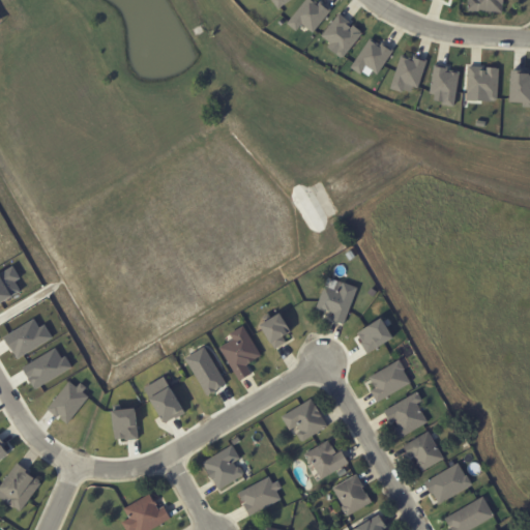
[(300,24),(312,32),(328,12),(312,0),(303,0),(285,24),(295,32),(300,24)]
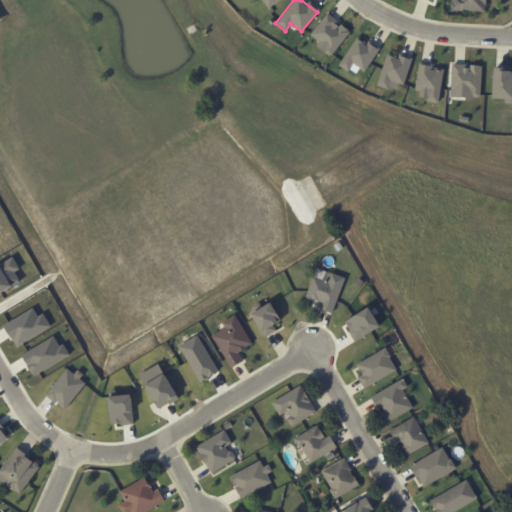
[(485,0),(451,0),(451,10),(485,11),(485,0)]
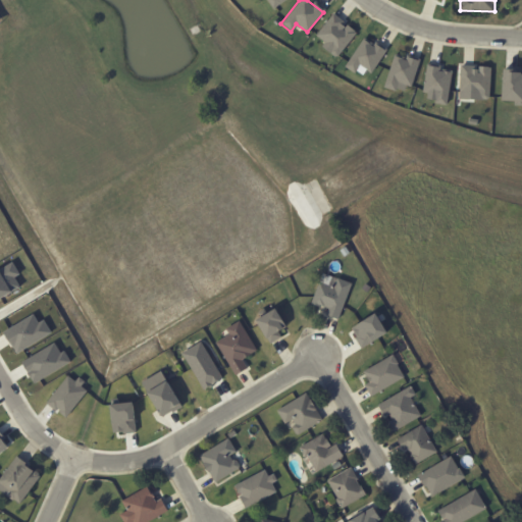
[(314,36),(324,43),(321,47),(335,58),(355,33),(341,21),(342,20),(331,13),(314,36)]
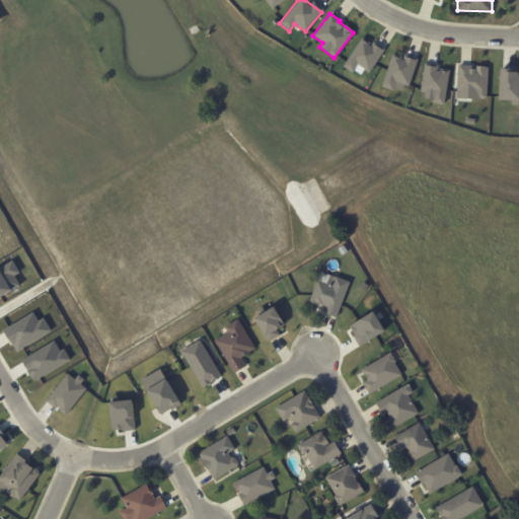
[(357,64),(368,72),(382,53),(362,38),(341,66),(350,73),(357,64)]
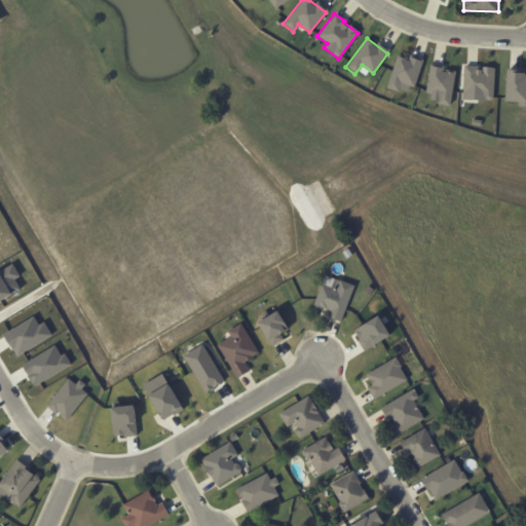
[(420,61),(408,57),(407,60),(396,55),(386,86),(410,94),(420,61)]
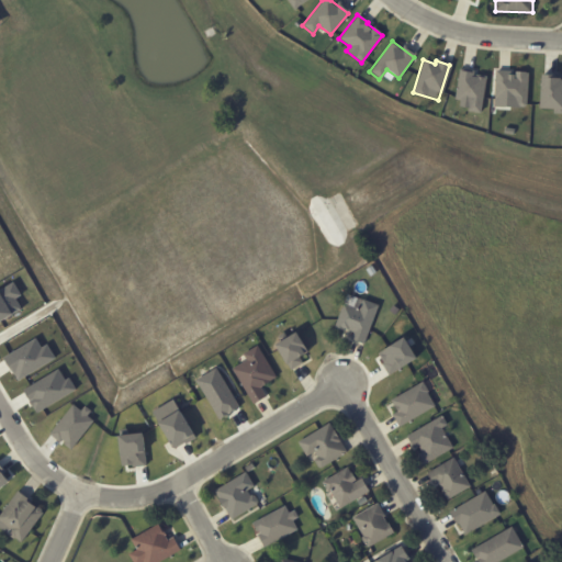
[(480,112),(485,76),(473,75),(473,71),(459,69),(453,109),(480,112)]
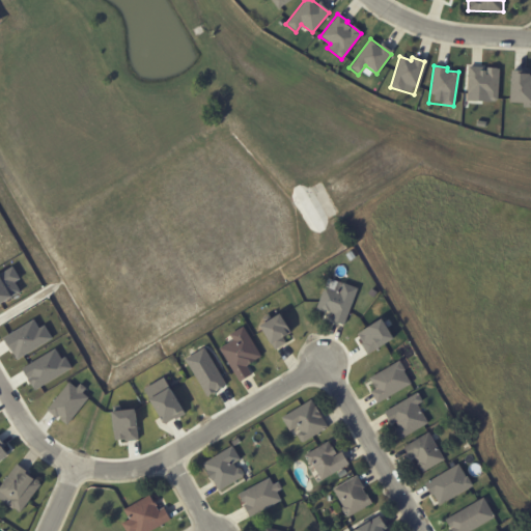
[(466,101),(497,102),(498,68),(467,66),(466,101)]
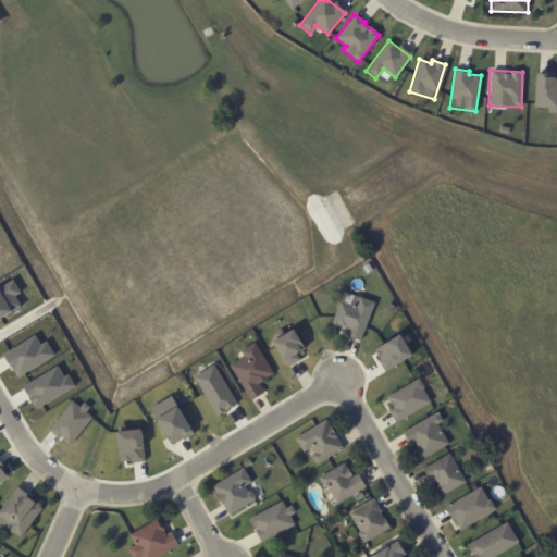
[(556,76),(532,75),(532,109),(556,109),(556,76)]
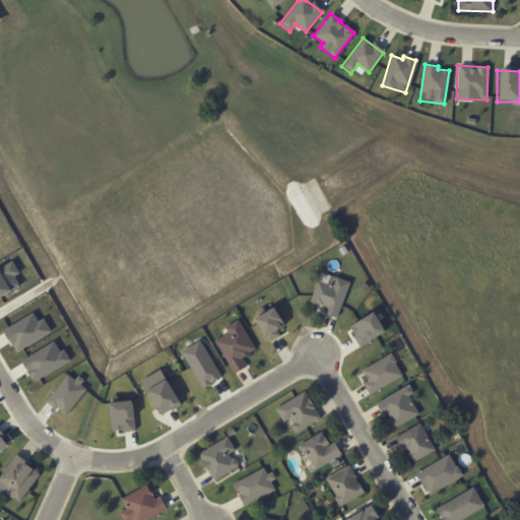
[(0,265),(0,295),(18,284),(13,275),(18,272),(10,259),(0,265)]
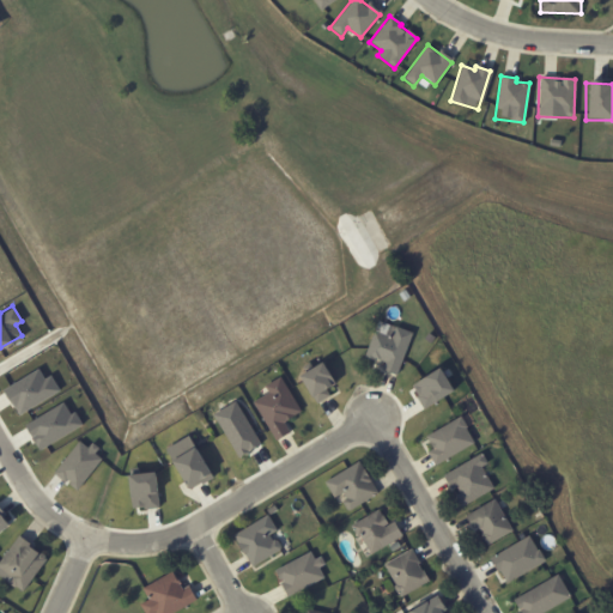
[(396,375),(411,332),(376,320),(364,356),(383,363),(381,370),(396,375)]
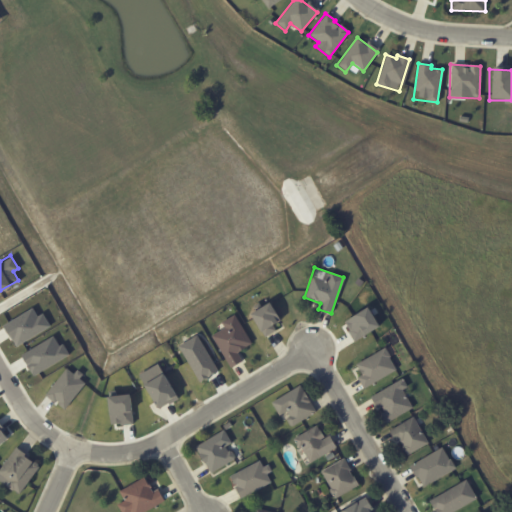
[(278,320),(266,302),(247,314),(262,338),(274,330),(271,324),(278,320)]
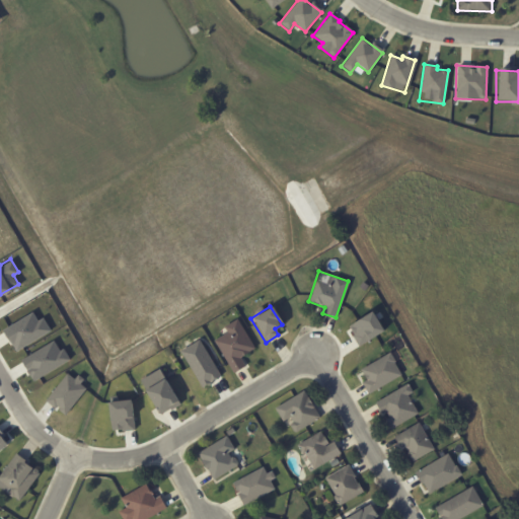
[(1,329),(14,351),(51,330),(43,316),(38,319),(32,311),(1,329)]
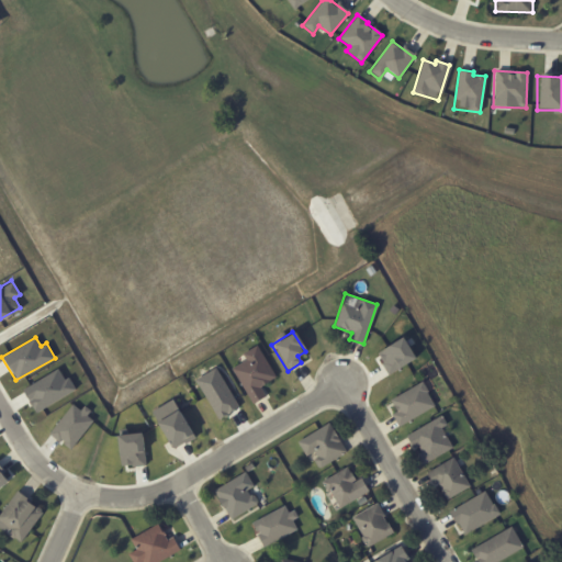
[(375,349),(385,373),(413,362),(403,338),(375,349)]
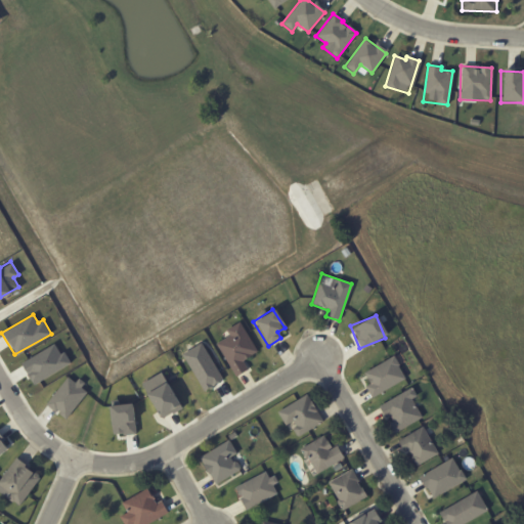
[(232,376),(247,369),(242,359),(256,352),(241,321),(225,329),(228,336),(216,342),(232,376)]
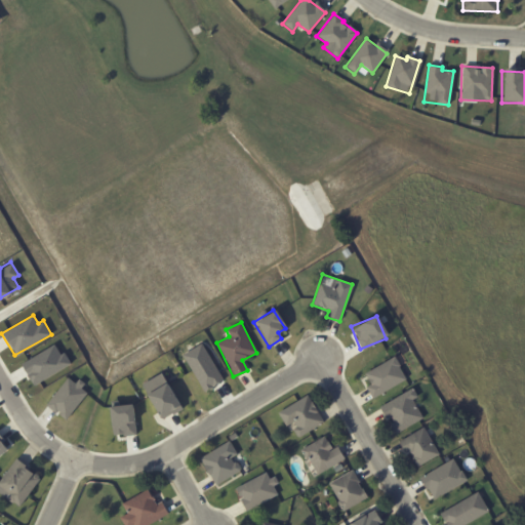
[(220,382),(203,344),(183,353),(200,391),(220,382)]
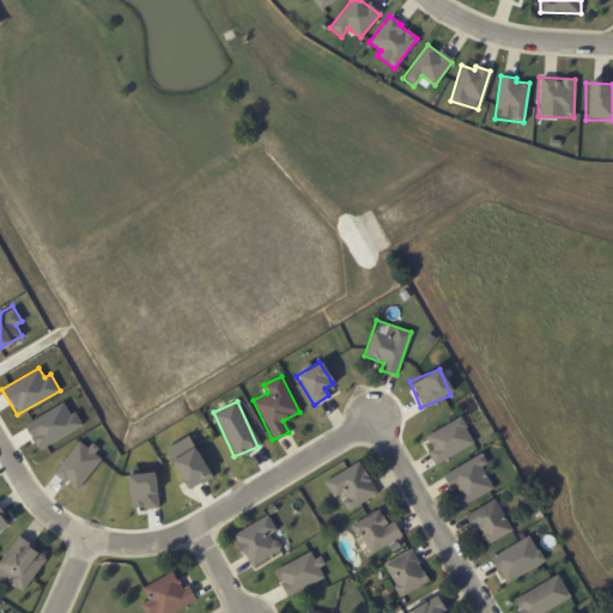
[(84,428),(77,411),(68,413),(64,404),(23,422),(35,448),(84,428)]
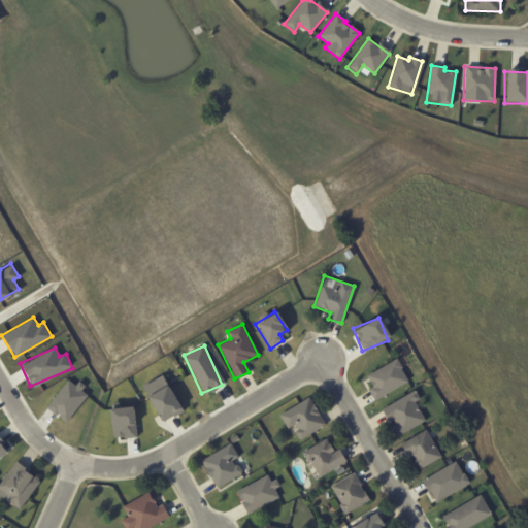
[(366,374),(372,387),(368,389),(374,400),(408,382),(396,359),(366,374)]
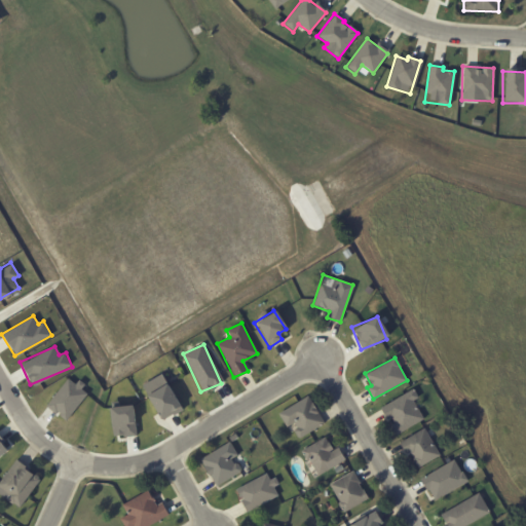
[(142,382),(155,420),(178,412),(163,374),(142,382)]
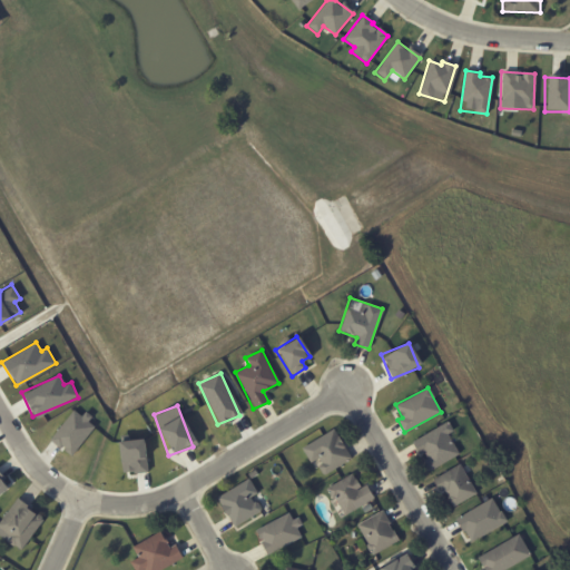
[(70,455),(96,424),(75,408),(49,439),(70,455)]
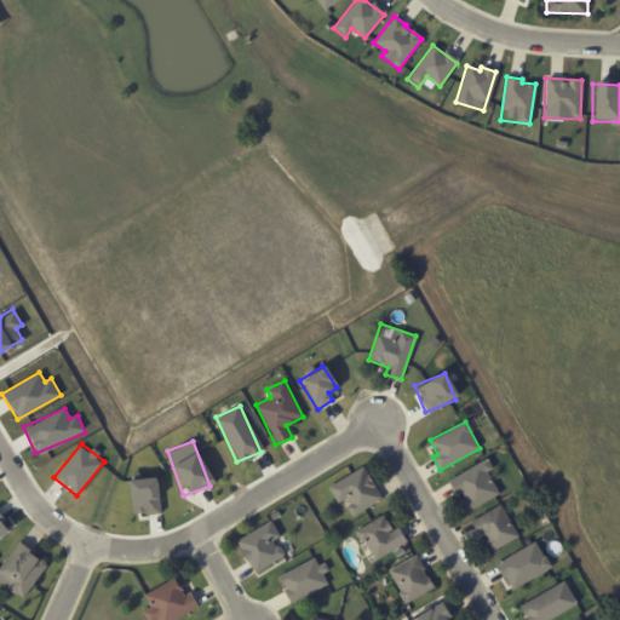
[(493,469),(487,458),(448,481),(468,512),(500,493),(487,472),(493,469)]
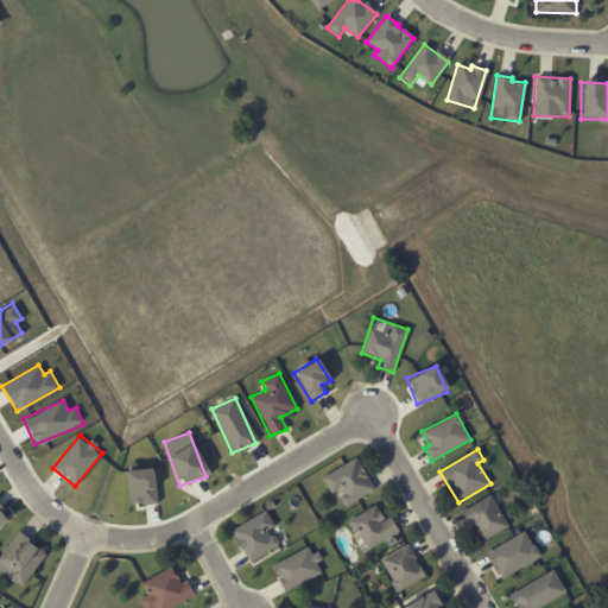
[(377,488),(356,456),(322,477),(331,494),(336,491),(346,507),(377,488)]
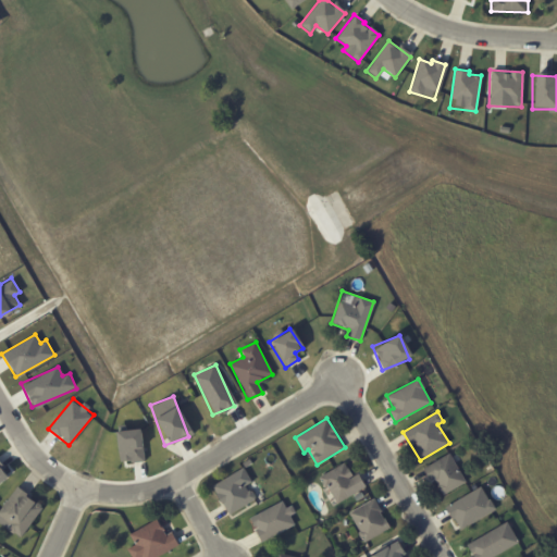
[(113,431),(116,462),(145,459),(141,428),(113,431)]
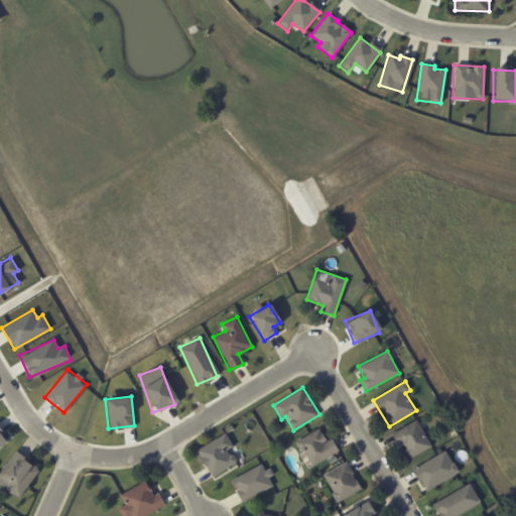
[(432,447),(416,419),(391,433),(396,442),(400,440),(410,459),(432,447)]
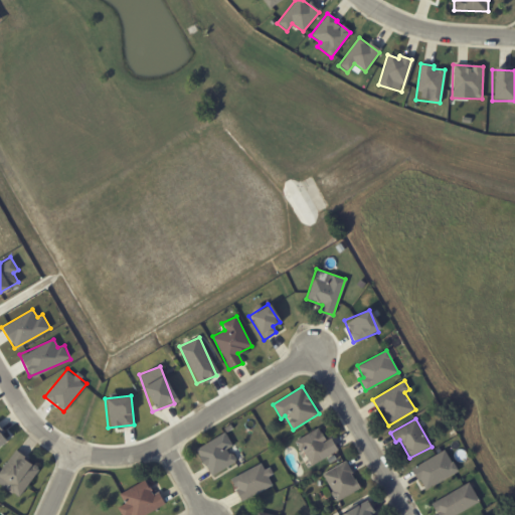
[(0,445),(8,438),(0,427),(0,445)]
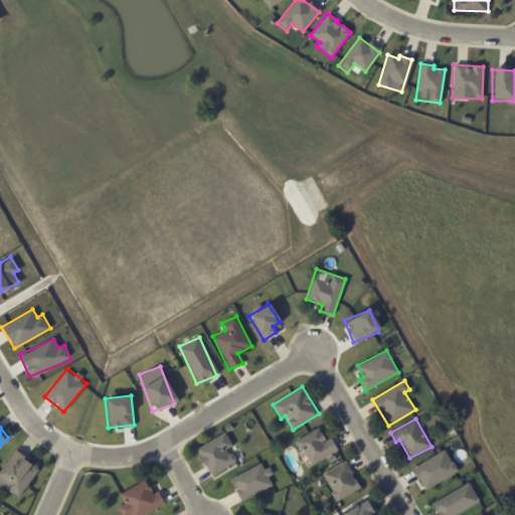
[(338,451),(331,438),(326,440),(320,427),(297,440),(310,466),(338,451)]
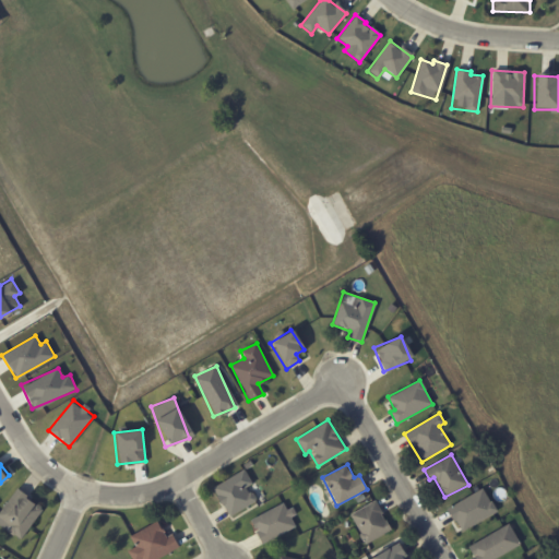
[(211,486),(226,516),(256,502),(248,486),(252,484),(246,470),(211,486)]
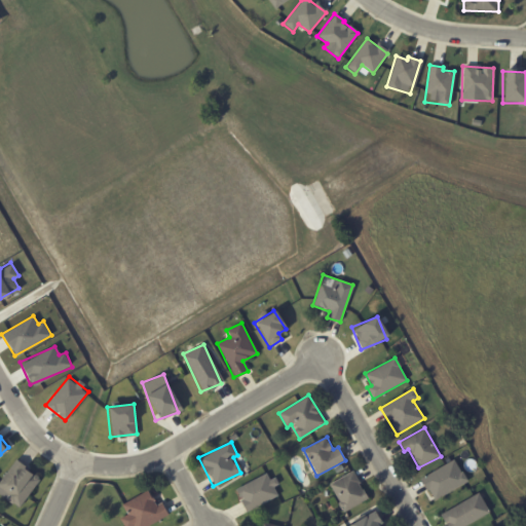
[(0,481),(0,495),(20,508),(39,476),(13,460),(0,481)]
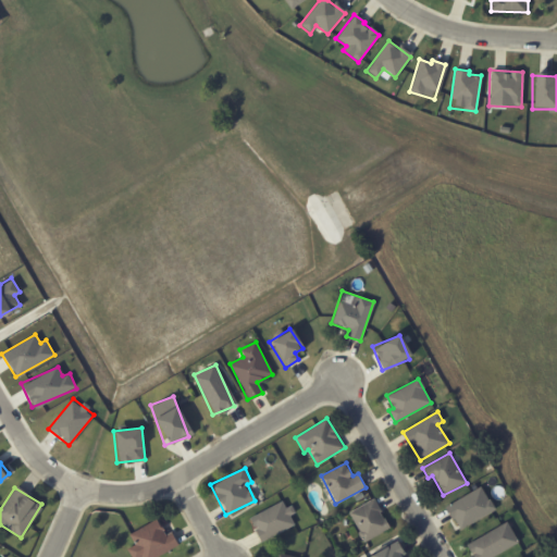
[(457,530),(494,512),(483,487),(445,505),(457,530)]
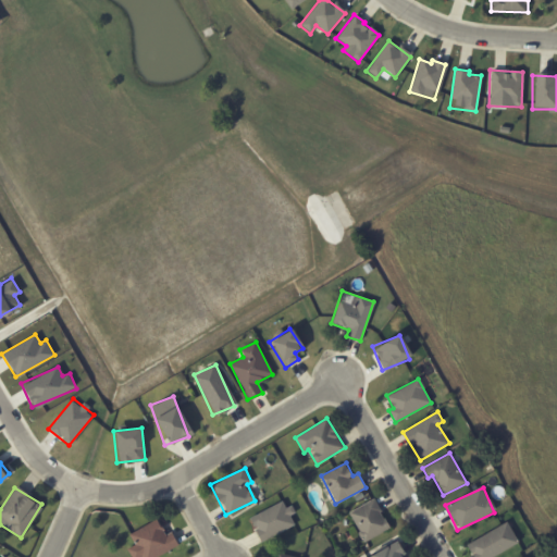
[(348,512),(364,543),(390,529),(374,498),(348,512)]
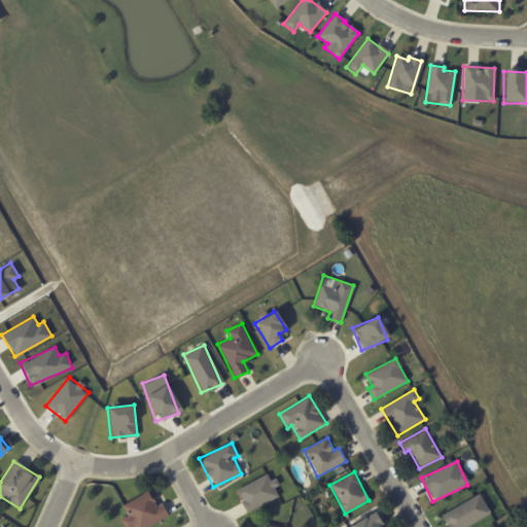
[(245,512),(279,498),(275,487),(276,487),(271,473),(236,488),(245,512)]
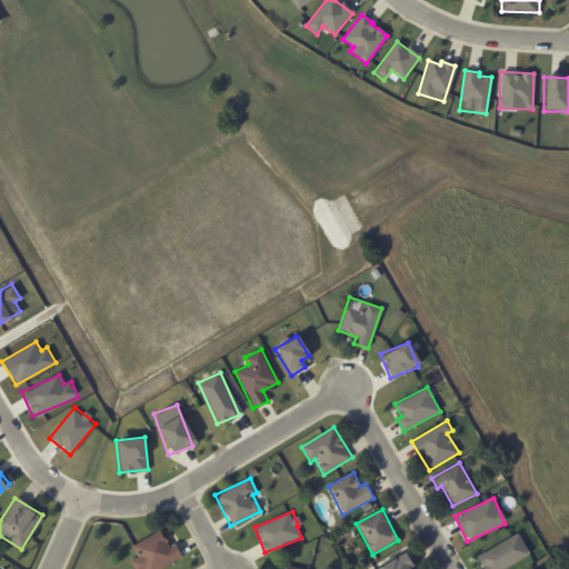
[(158,568),(181,557),(175,542),(168,546),(159,530),(131,545),(137,556),(129,560),(133,568),(142,568),(143,568),(158,568)]
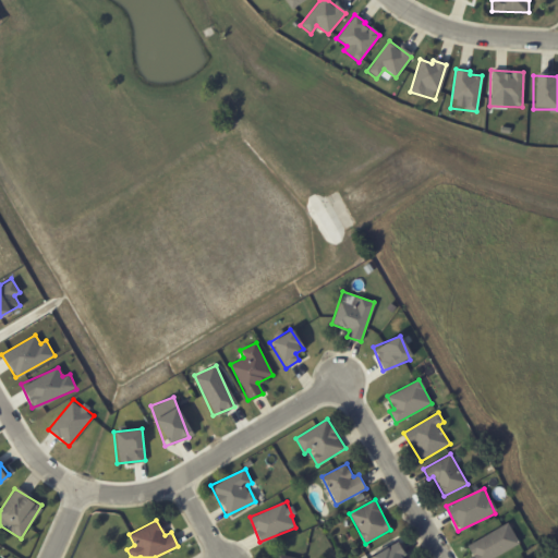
[(492,557),(519,544),(507,523),(466,545),(473,557),(492,557)]
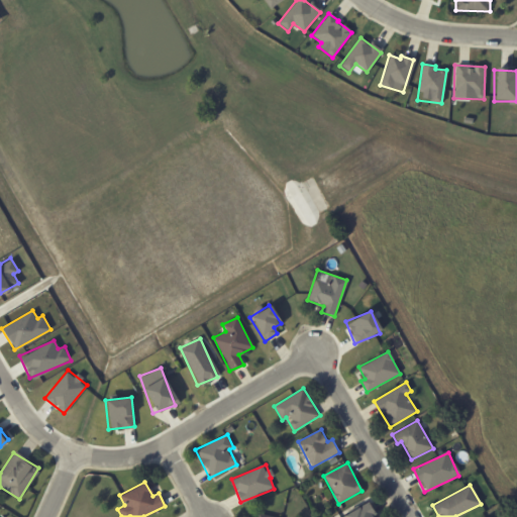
[(371,516),(375,513),(370,502),(339,516),(371,516)]
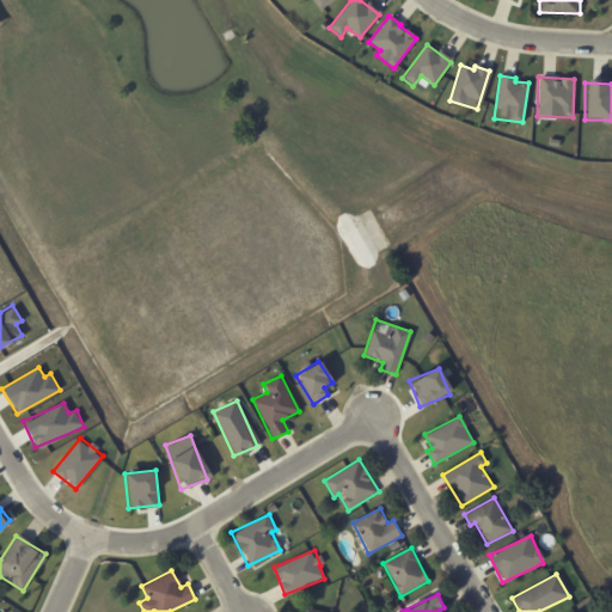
All buildings are outlined.
